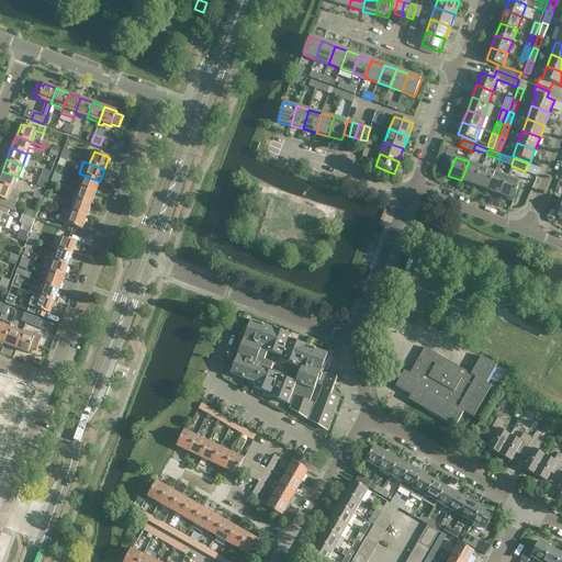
[(469,161),(461,180),(474,186),(482,167),(469,161)]
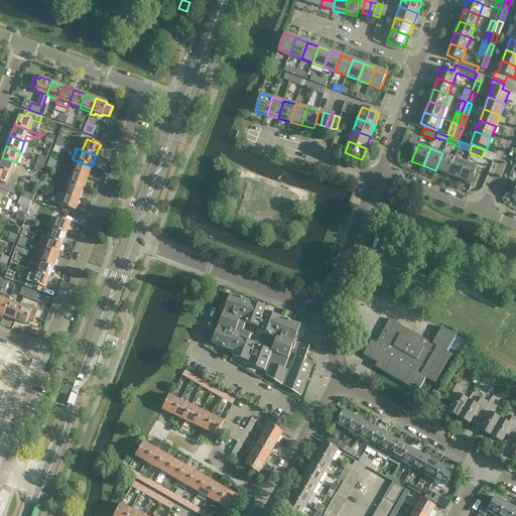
[(447,174),(454,157),(442,153),(435,170),(447,174)]
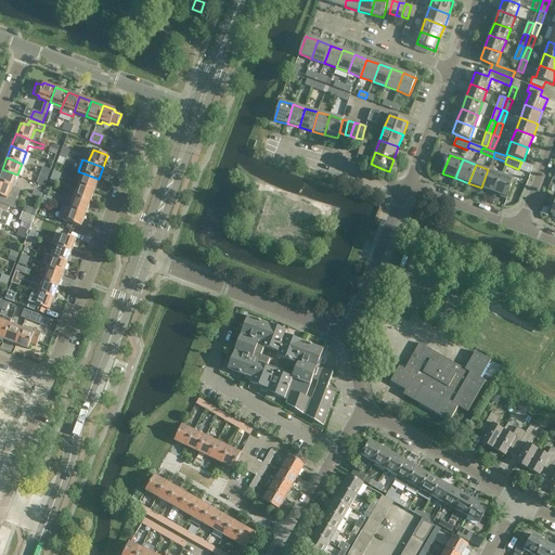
[(0,173),(0,181),(12,186),(17,175),(2,169),(0,173)]
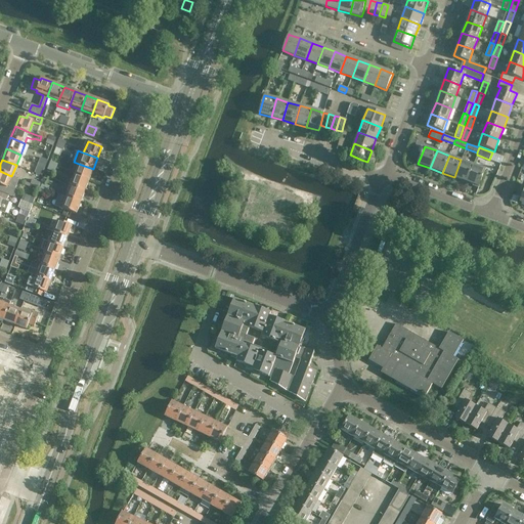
[(461,160),(454,177),(467,182),(473,165),(461,160)]
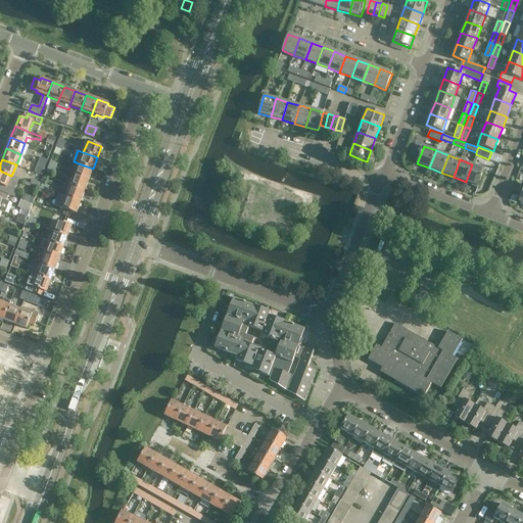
[(75,175),(89,180),(93,169),(79,163),(75,175)]
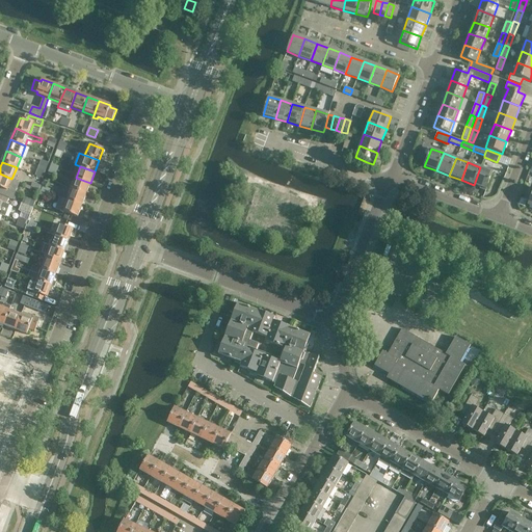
[(480,167),(474,185),(486,189),(493,171),(480,167)]
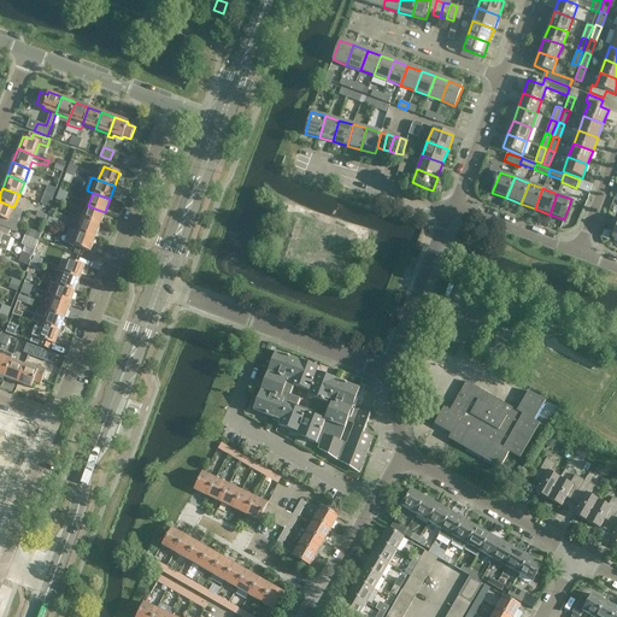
[(348,235),(357,207),(319,195),(312,218),(291,211),(282,236),(347,258),(354,238),(348,235)]
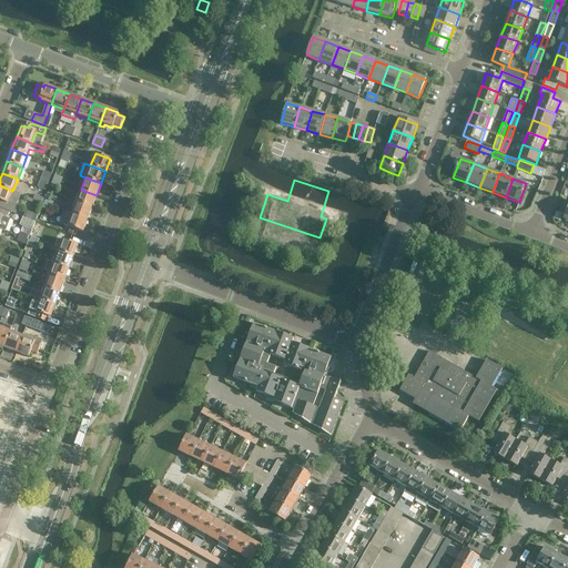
[(0,208),(12,213),(16,206),(20,195),(12,192),(12,191),(0,185),(0,208)]
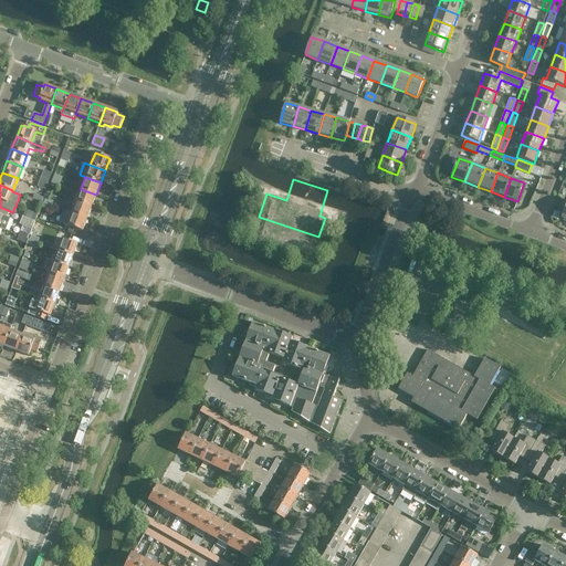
[(96,195),(81,189),(76,201),(92,207),(96,195)]
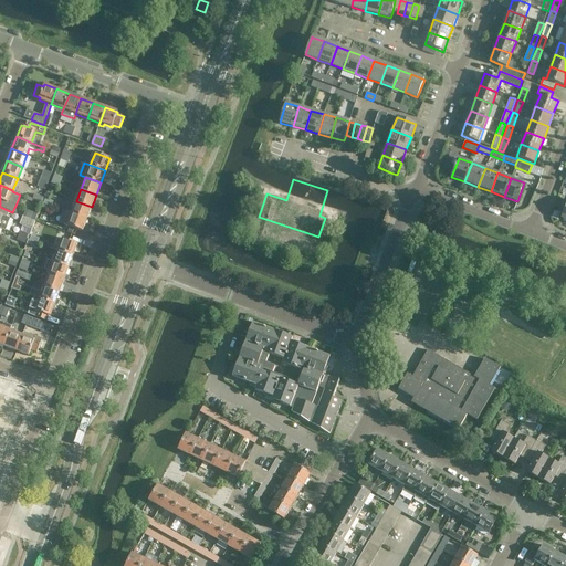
[(76,201),(72,213),(87,219),(92,207),(76,201)]
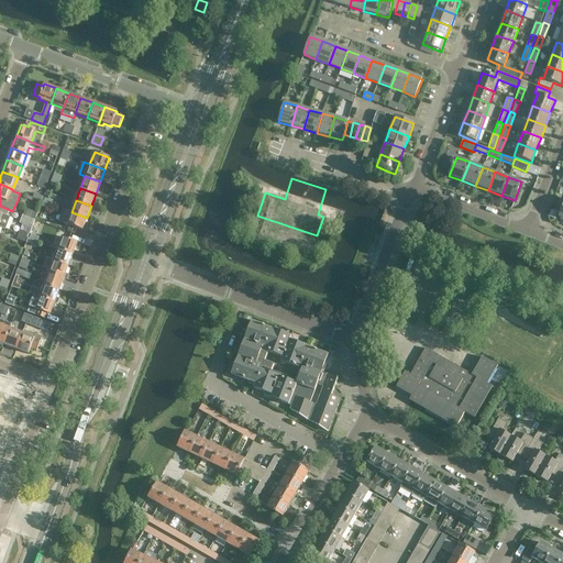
[(25,209),(23,214),(35,220),(37,213),(25,209)]
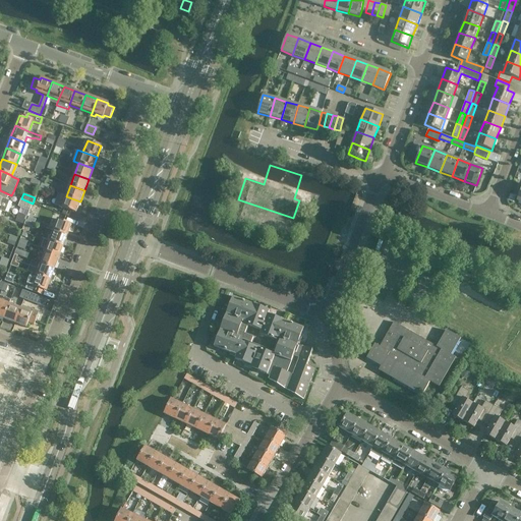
[(76,213),(80,201),(66,196),(58,193),(54,205),(76,213)]
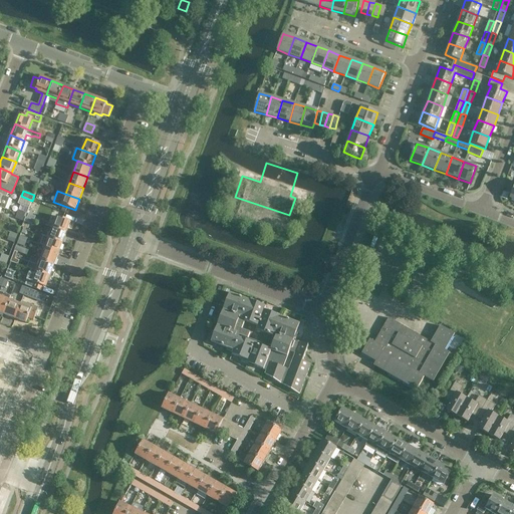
[(9,198),(3,196),(0,194),(0,207),(5,209),(9,198)]
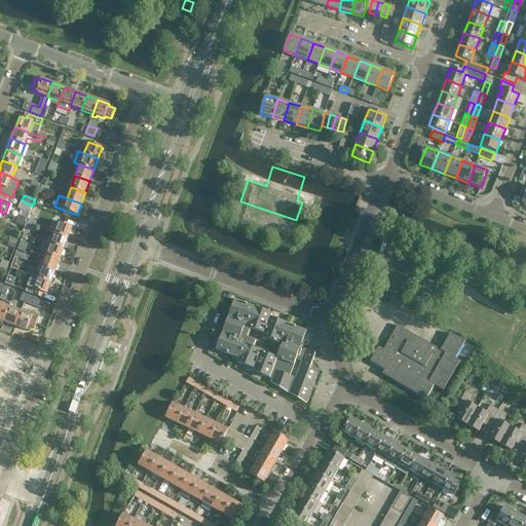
[(22,200),(21,200),(19,209),(21,210),(30,213),(30,212),(33,205),(22,200)]
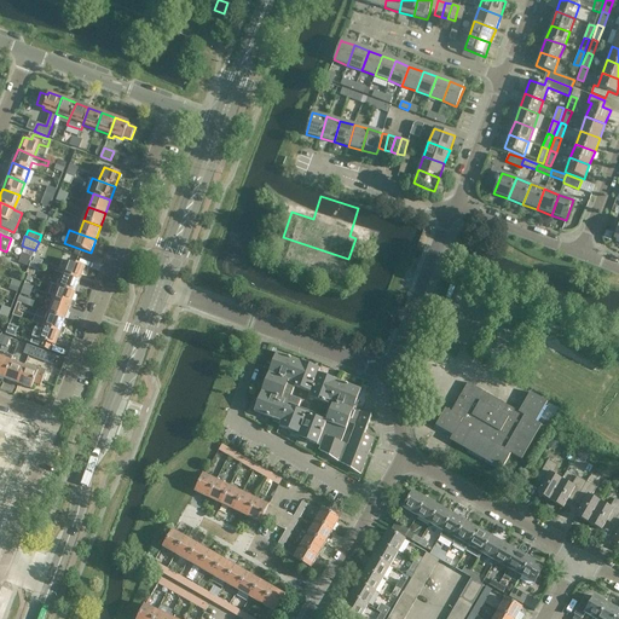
[(35,249),(68,261),(63,273),(80,281),(85,266),(73,261),(75,255),(39,242),(35,249)]
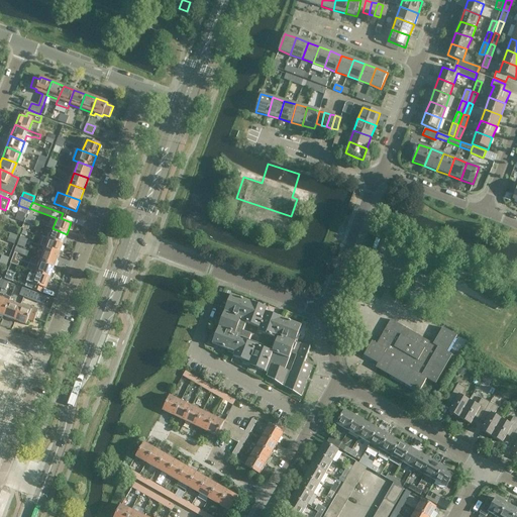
[(20,206),(17,215),(24,218),(25,219),(29,209),(20,206)]
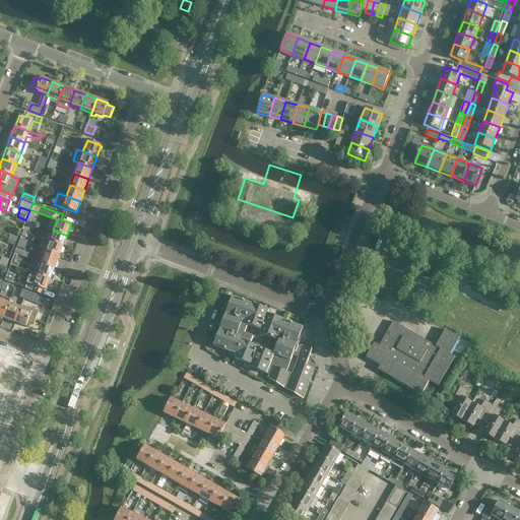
[(67,236),(53,230),(49,241),(63,247),(67,236)]
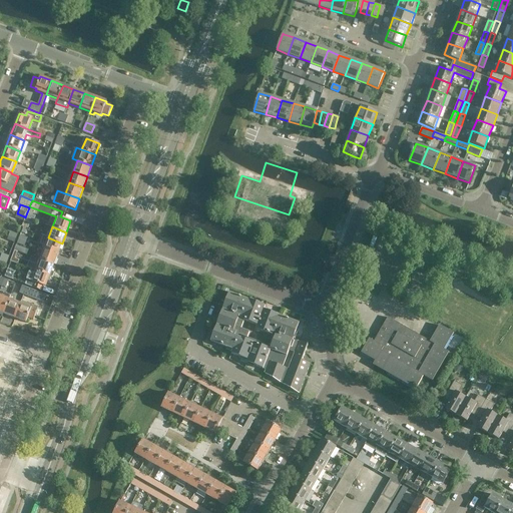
[(62,243),(48,237),(44,248),(58,253),(61,254),(63,250),(60,249),(62,243)]
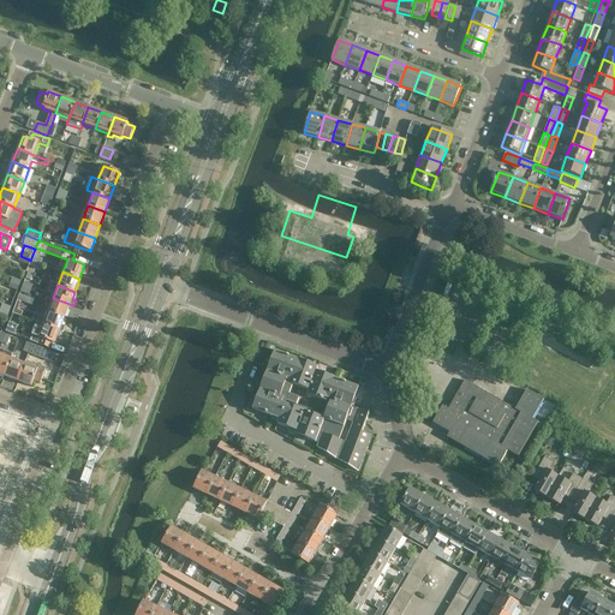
[(30,291),(22,287),(17,300),(24,304),(28,294),(29,296),(30,291)]
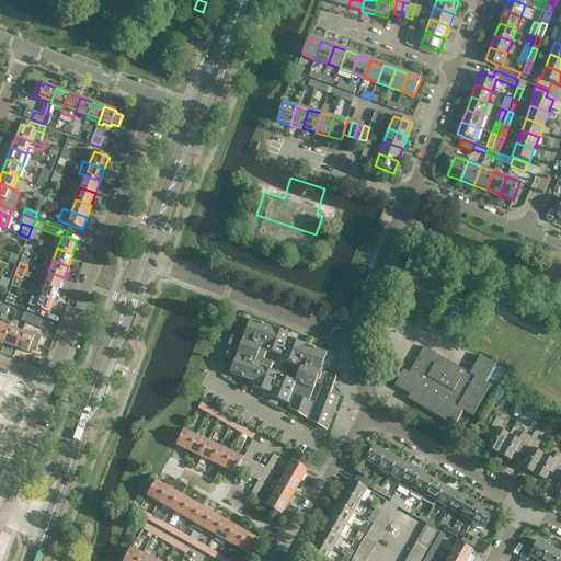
[(64,277),(48,272),(44,284),(59,289),(64,277)]
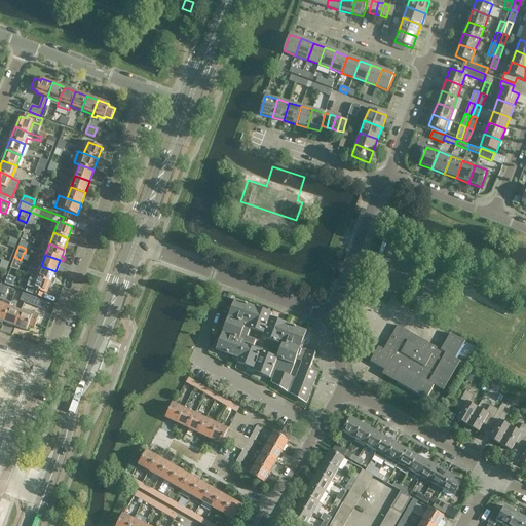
[(37,277),(51,283),(55,271),(41,266),(39,272),(30,268),(28,274),(37,277)]
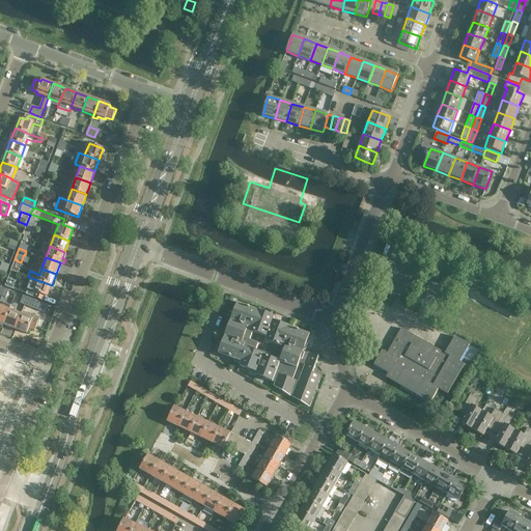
[(14,286),(16,281),(7,278),(4,286),(14,289),(14,286)]
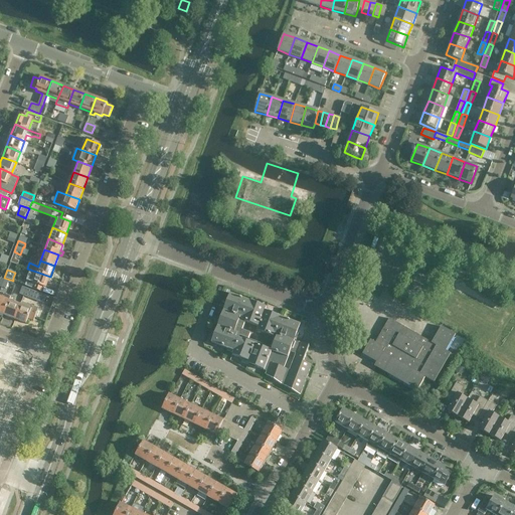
[(41,292),(43,288),(45,289),(48,283),(49,283),(52,278),(50,277),(36,272),(31,271),(25,286),(41,292)]
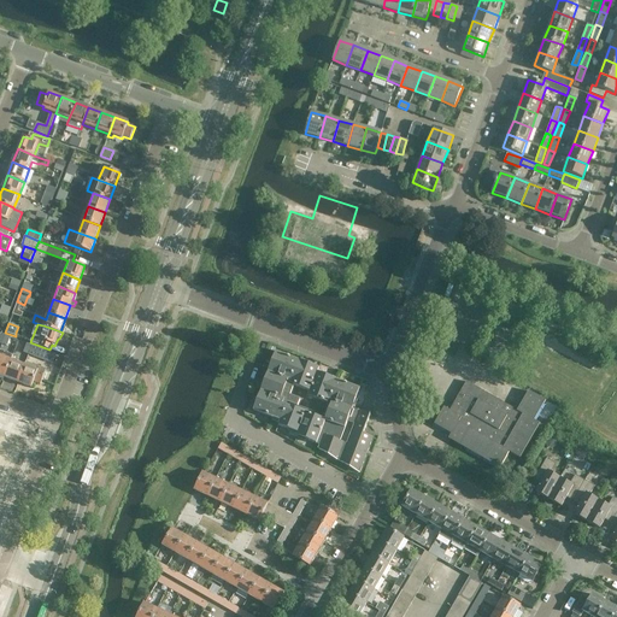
[(454,357),(462,345),(435,330),(428,342),(454,357)]
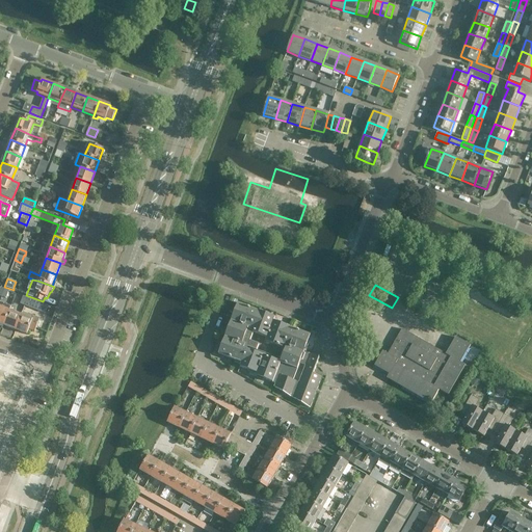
[(27,297),(24,306),(36,310),(40,302),(27,297)]
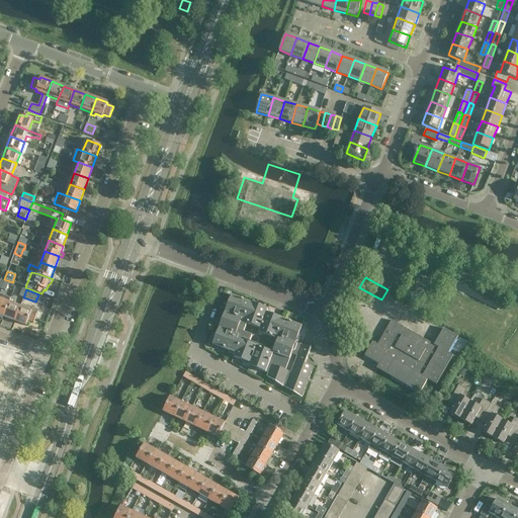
[(0,293),(0,315),(3,317),(9,303),(10,298),(0,293)]
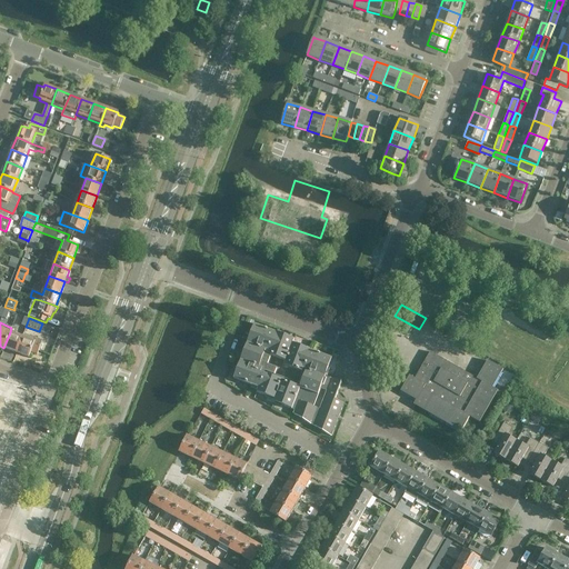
[(233,379),(258,388),(257,392),(275,399),(273,402),(295,410),(298,403),(312,409),(325,377),(331,358),(292,343),(293,339),(253,325),(233,379)]
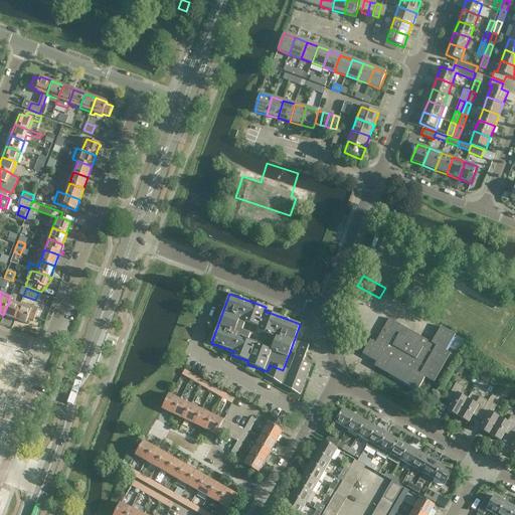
[(20,305),(9,301),(3,315),(14,319),(20,305)]
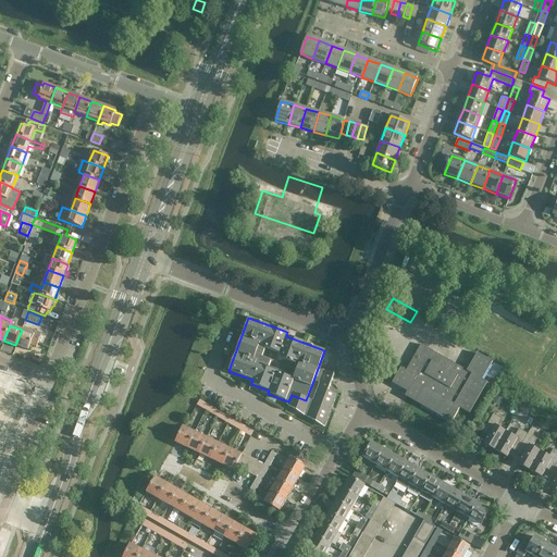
[(35,331),(35,332),(23,327),(22,330),(15,345),(28,349),(31,345),(36,347),(41,334),(35,331)]
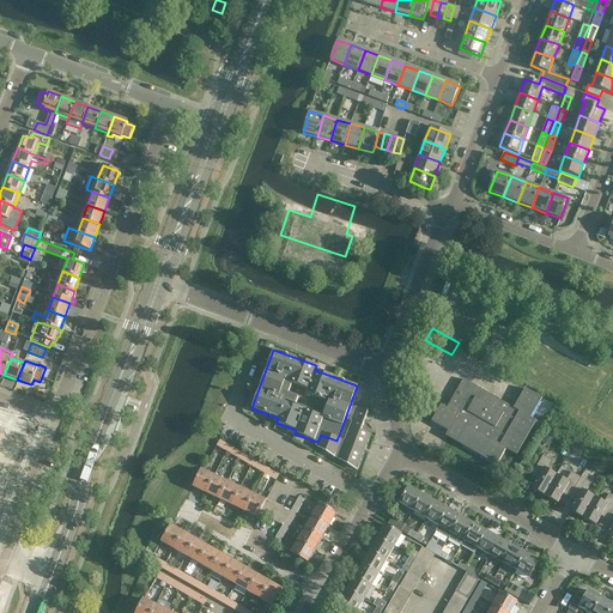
[(542,399),(525,388),(514,408),(463,380),(453,396),(459,400),(453,411),(441,405),(431,422),(448,431),(445,436),(497,466),(505,449),(516,455),(536,422),(530,418),(542,399)]
